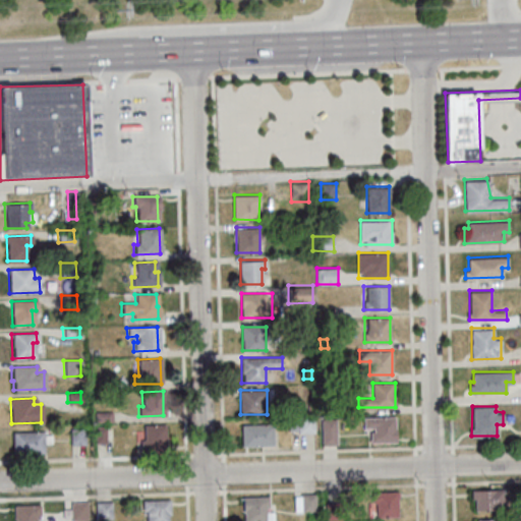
[(94,421),(94,412),(110,411),(110,421),(94,421)]
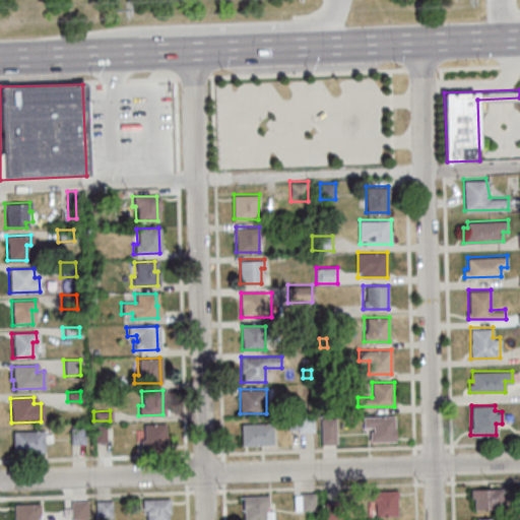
[(321,444),(336,444),(336,414),(321,414),(321,444)]
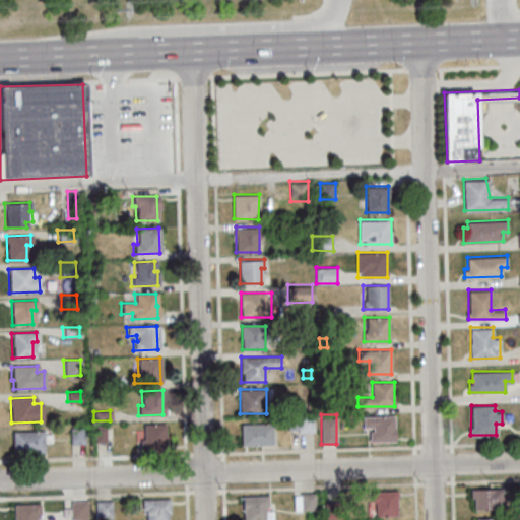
[(290,431),(315,431),(315,415),(290,415),(290,431)]
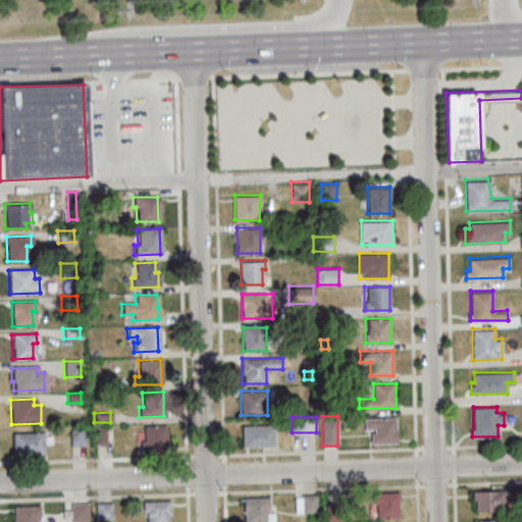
[(365,417),(365,432),(369,432),(369,442),(397,442),(397,417),(365,417)]
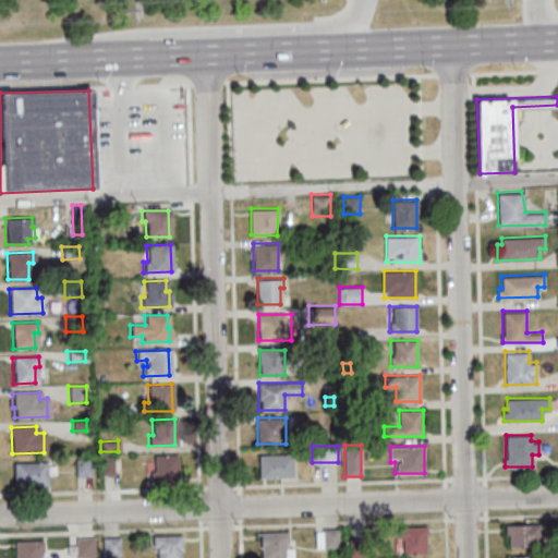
[(293,455),(259,455),(259,477),(293,477),(293,455)]
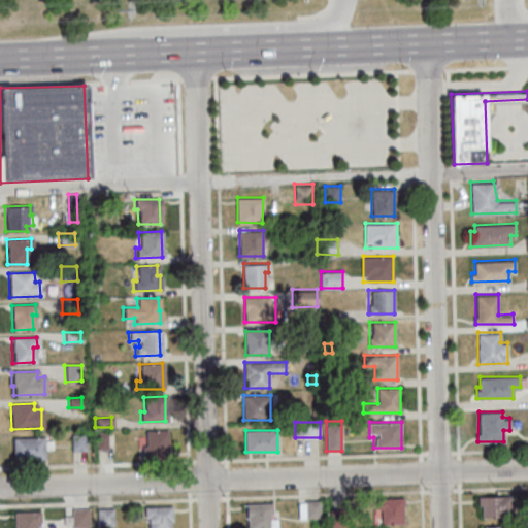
[(141,457),(141,447),(144,447),(143,432),(165,431),(166,450),(168,450),(168,456),(141,457)]
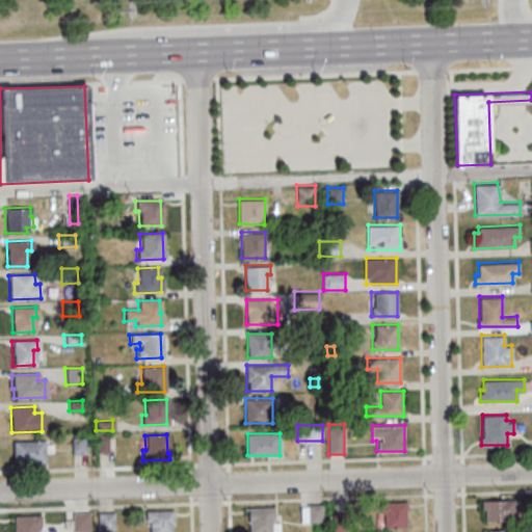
[(96,452),(96,435),(106,435),(107,452),(96,452)]
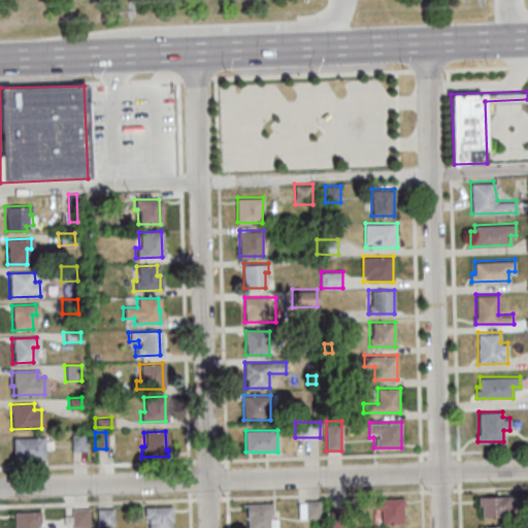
[(70,451),(69,433),(84,433),(84,450),(70,451)]
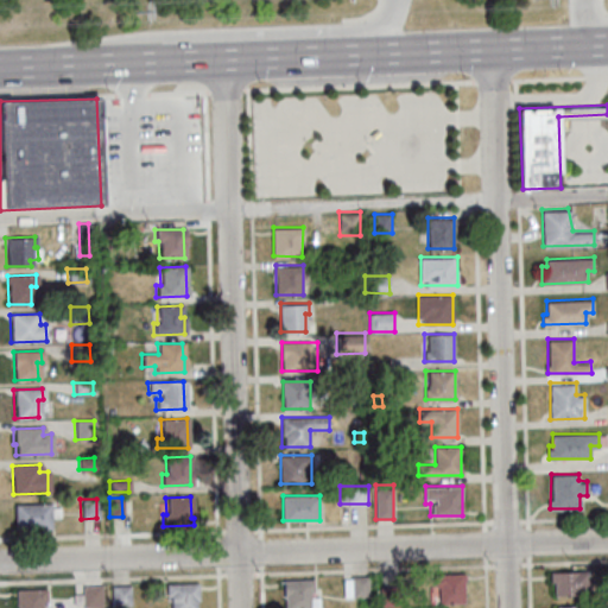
[(13,530),(12,505),(48,504),(48,508),(57,508),(57,517),(49,517),(49,529),(13,530)]
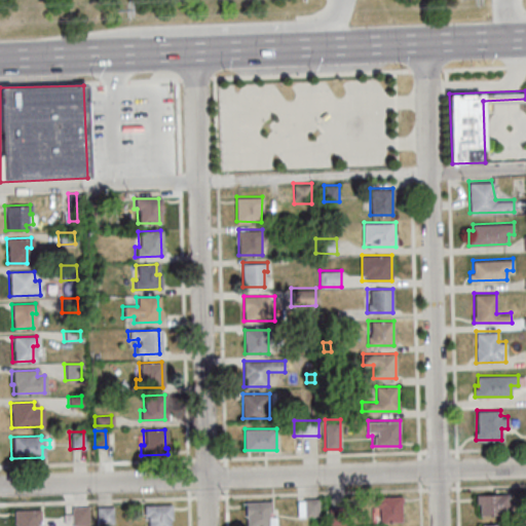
[(477,515),(508,515),(508,494),(477,494),(477,515)]
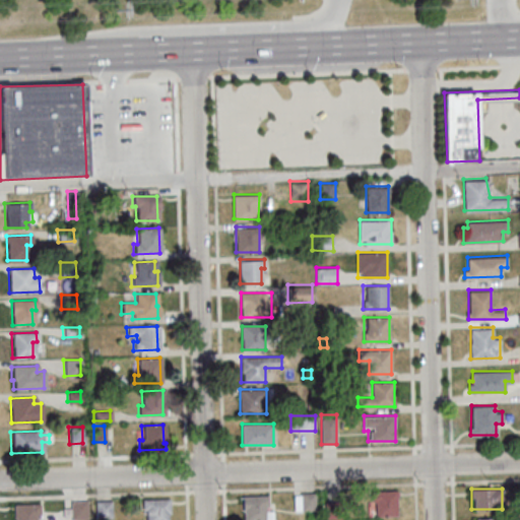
[(394,516),(374,517),(373,502),(370,502),(370,492),(395,492),(396,497),(394,497),(394,516)]
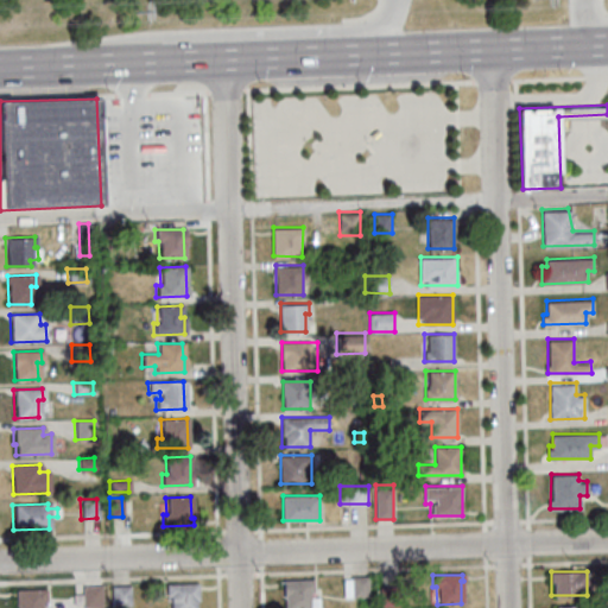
[(367,597),(350,597),(349,577),(366,577),(367,597)]
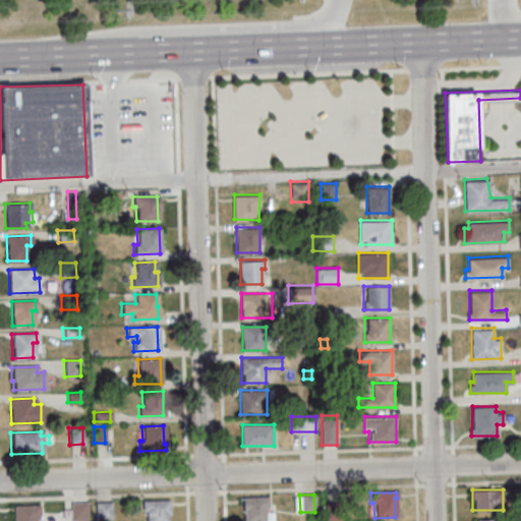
[(263,520),(242,520),(242,511),(241,498),(267,498),(267,508),(263,508),(263,520)]
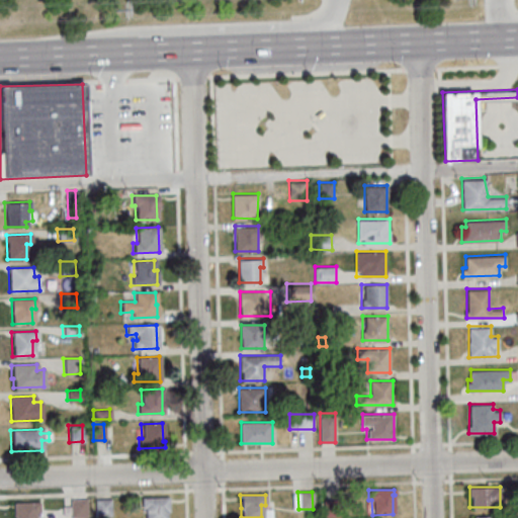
[(141,498),(166,497),(167,511),(165,511),(165,517),(144,517),(144,508),(141,508),(141,498)]
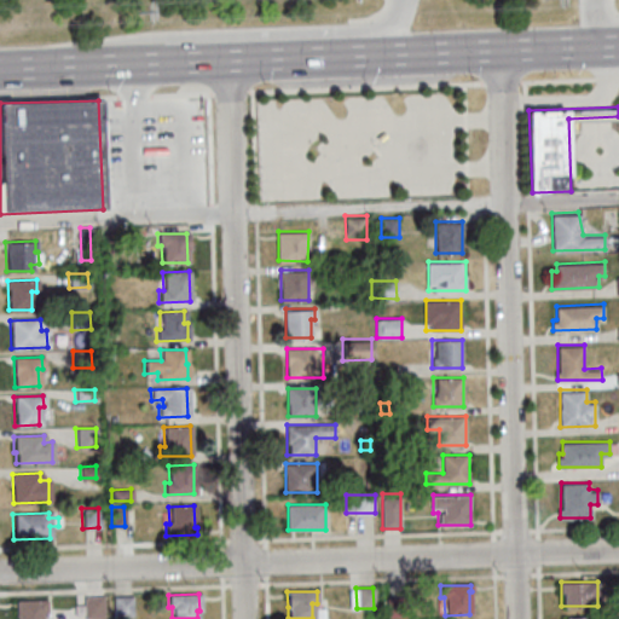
[(102,617),(84,618),(82,596),(100,596),(102,617)]
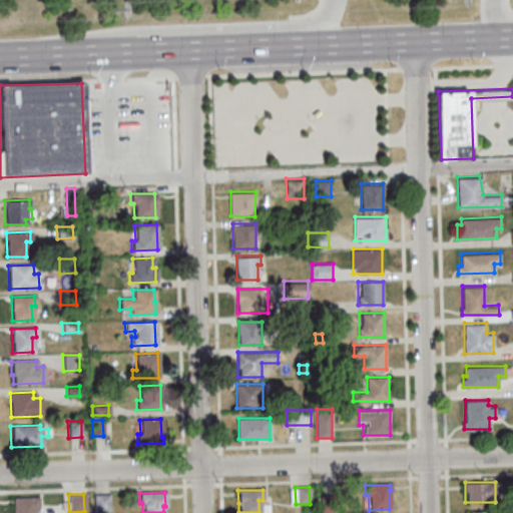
[(93,512),(93,495),(108,495),(108,512),(93,512)]
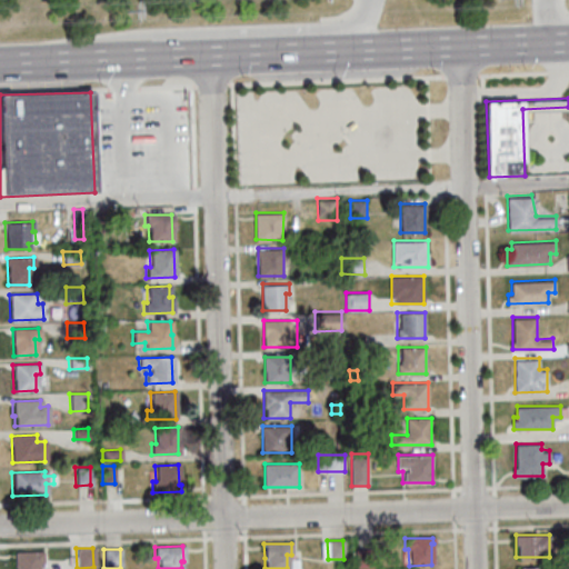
[(355,549),(370,549),(371,567),(355,568),(355,549)]
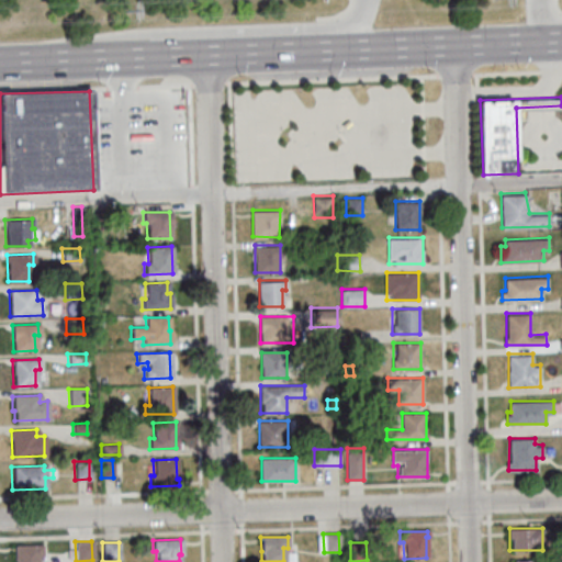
[(41,544),(41,557),(36,557),(36,561),(14,561),(14,559),(13,559),(13,546),(41,544)]
